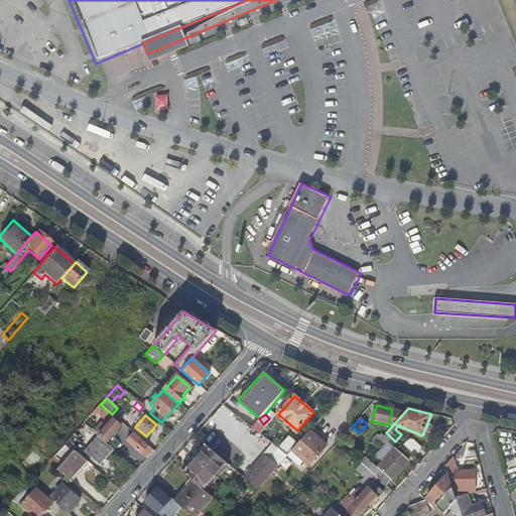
[(114,420),(100,436),(107,442),(121,426),(114,420)]
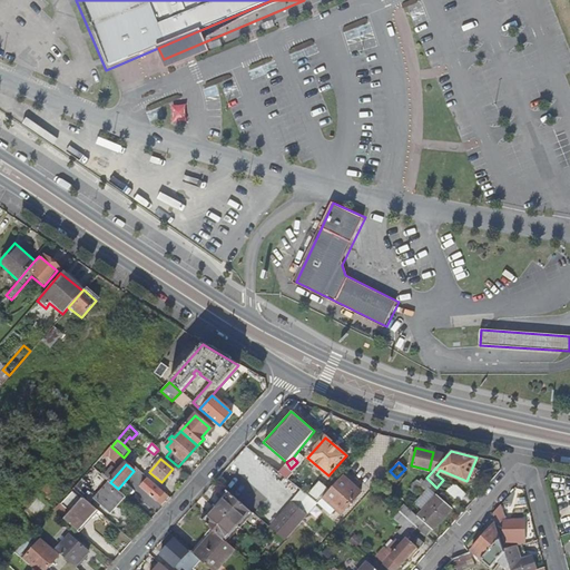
[(360,493),(342,477),(322,499),(341,516),(360,493)]
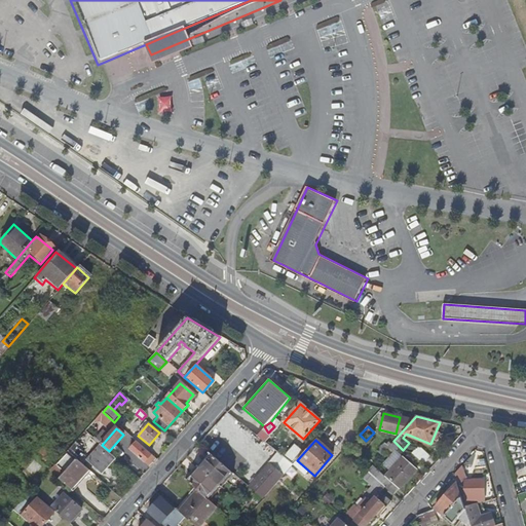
[(383,463),(389,470),(402,456),(395,450),(399,446),(393,441),(390,444),(383,452),(385,453),(387,453),(390,450),(392,453),(383,463)]
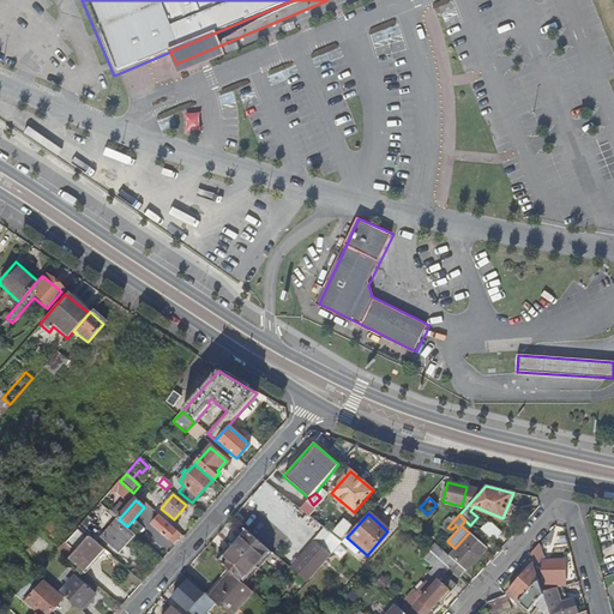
[(168,540),(176,530),(158,516),(151,524),(168,540)]
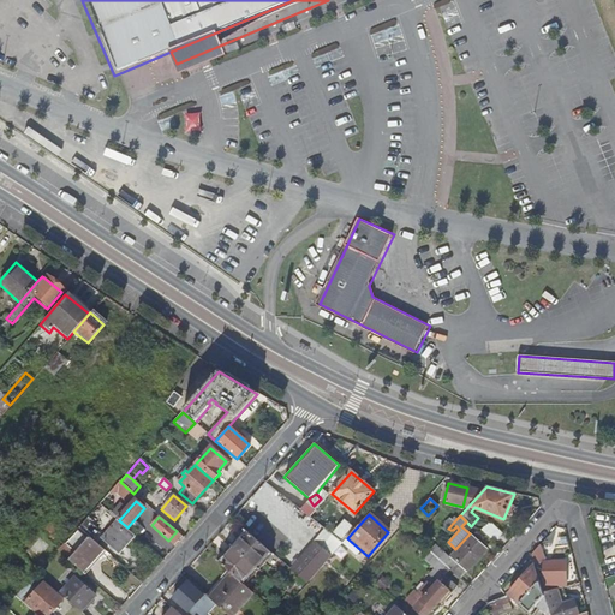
[(448,529),(457,519),(454,517),(452,519),(448,517),(443,523),(448,529)]
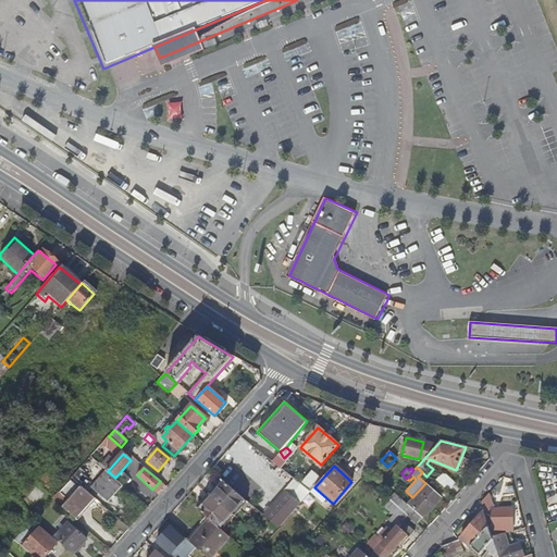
[(108,502),(121,485),(107,472),(93,489),(108,502)]
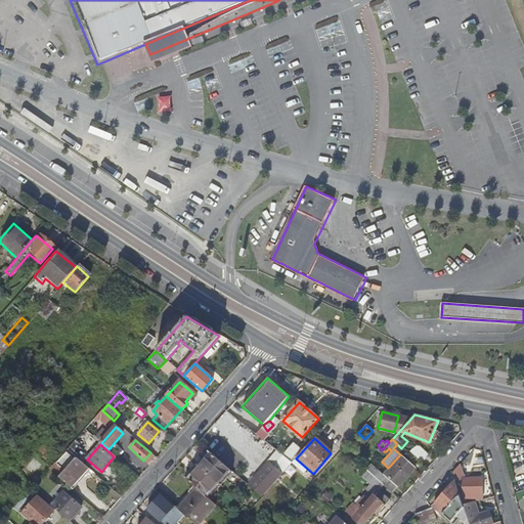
[(409,452),(421,463),(427,454),(417,445),(409,452)]
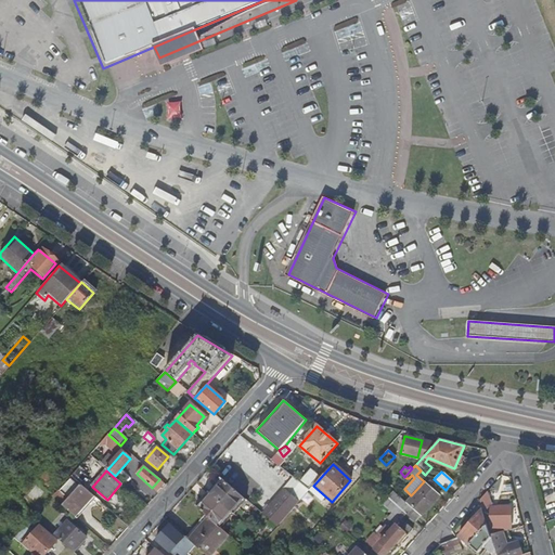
[(72,477),(53,498),(75,517),(93,497),(72,477)]
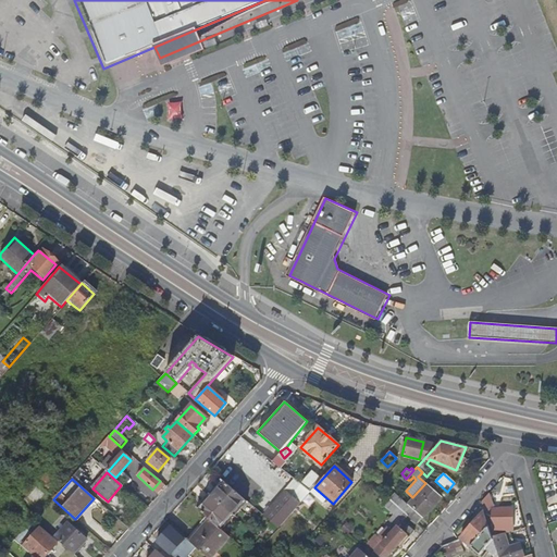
[(294,481),(263,517),(277,530),(309,494),(294,481)]
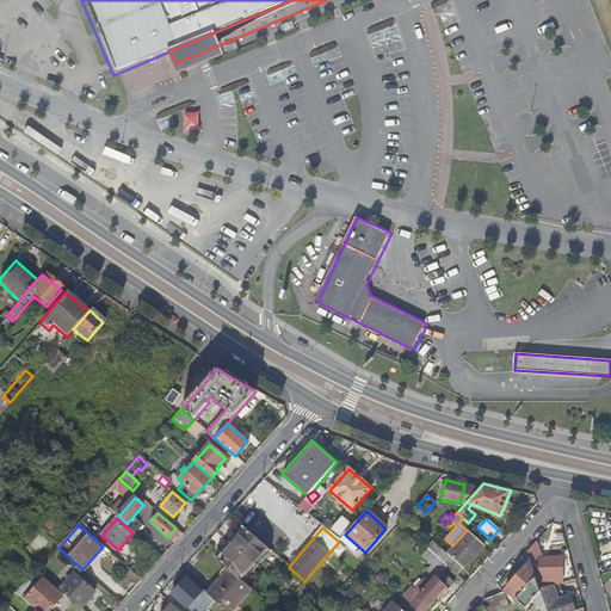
[(252,563),(265,548),(246,530),(233,545),(252,563)]
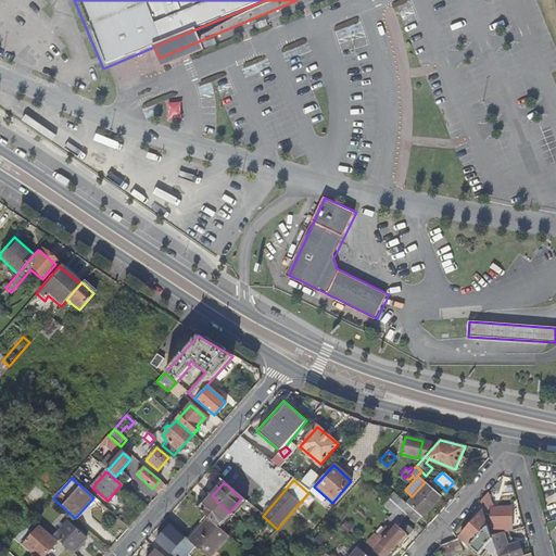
[(412,496),(406,503),(421,517),(440,496),(425,482),(412,496)]
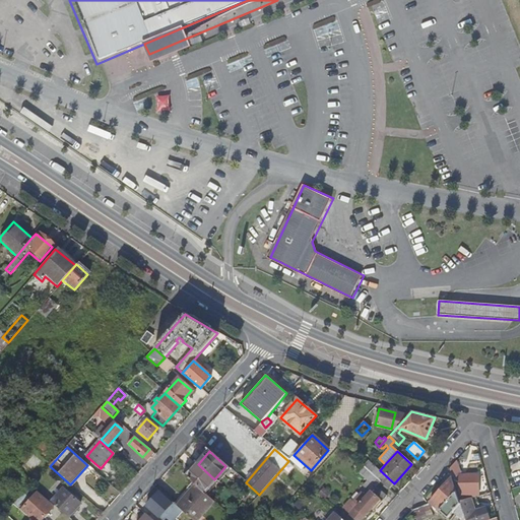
[(375,476),(380,470),(368,459),(362,465),(363,466),(375,476)]
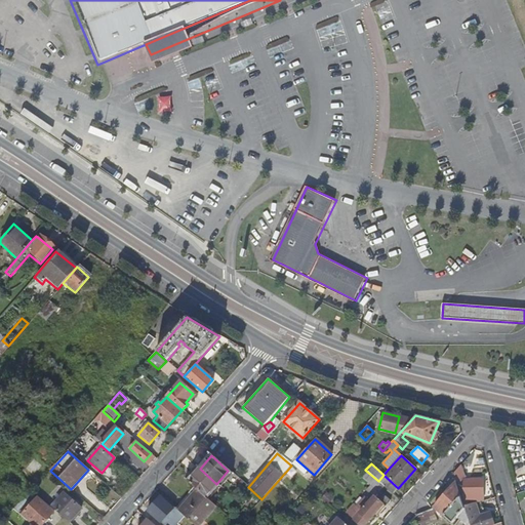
[(453,474),(458,489),(465,486),(458,468),(453,474)]
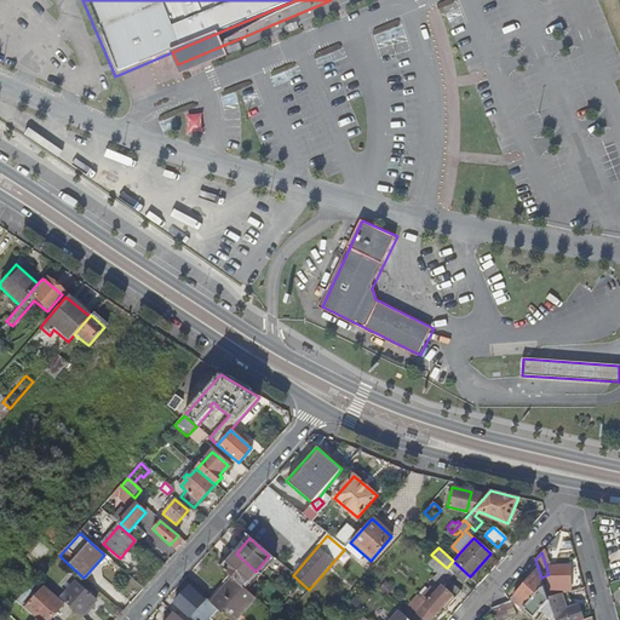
[(256,572),(236,554),(222,569),(233,579),(242,587),(256,572)]
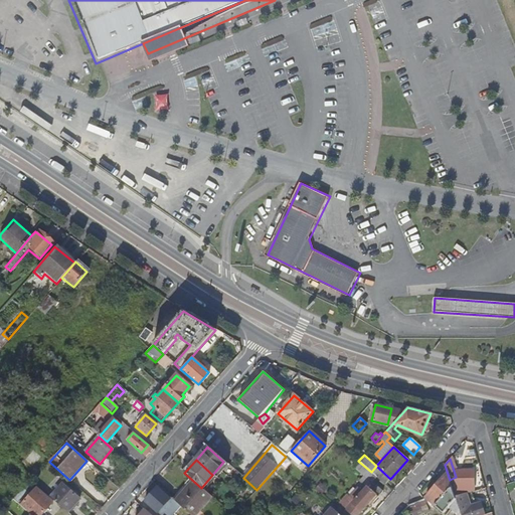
[(69,480),(71,482),(89,462),(87,461),(69,480)]
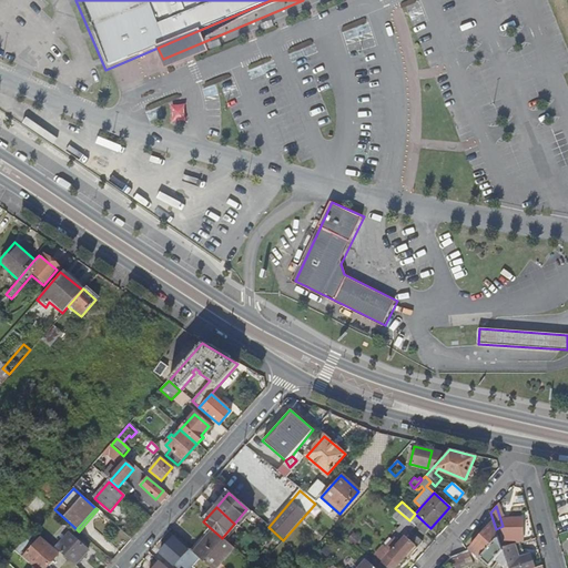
[(411,530),(415,526),(409,520),(405,517),(396,509),(391,515),(402,525),(396,530),(405,538),(411,530)]
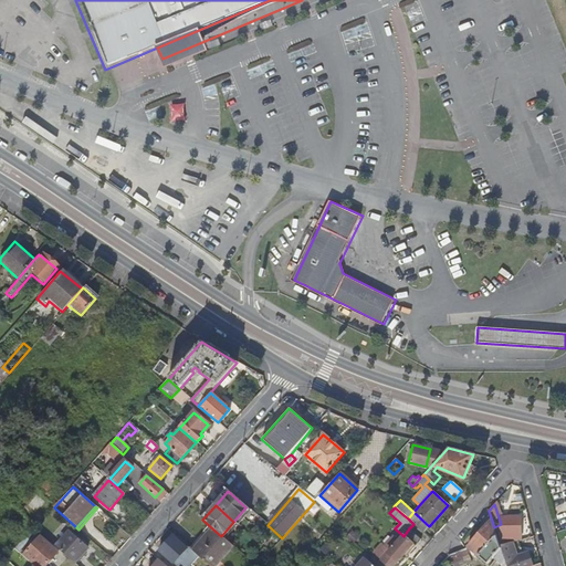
[(58,515),(52,511),(48,516),(52,520),(58,515)]
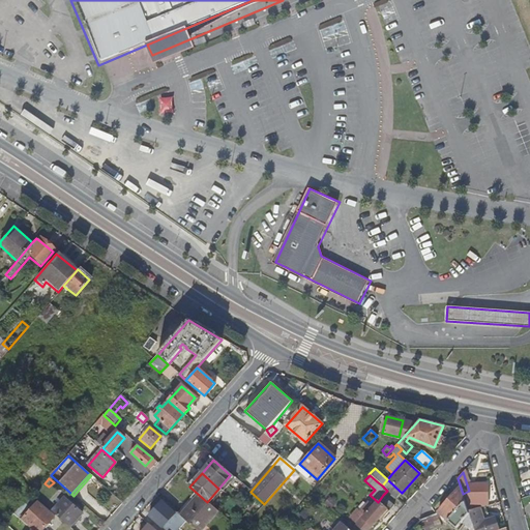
[(402,493),(387,479),(382,486),(387,491),(396,499),(402,493)]
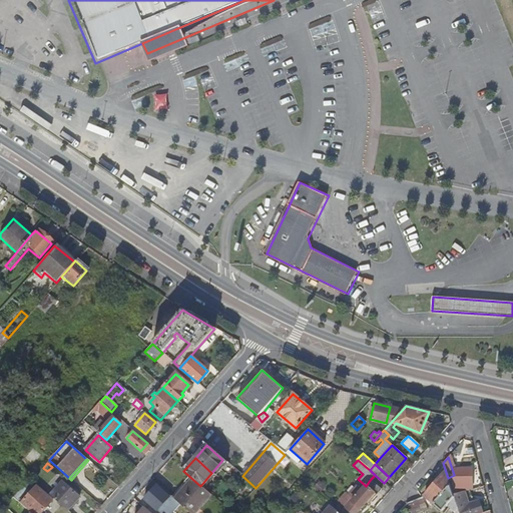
[(454,475),(455,485),(457,494),(464,492),(468,491),(467,486),(473,485),(472,469),(454,469),(454,475)]
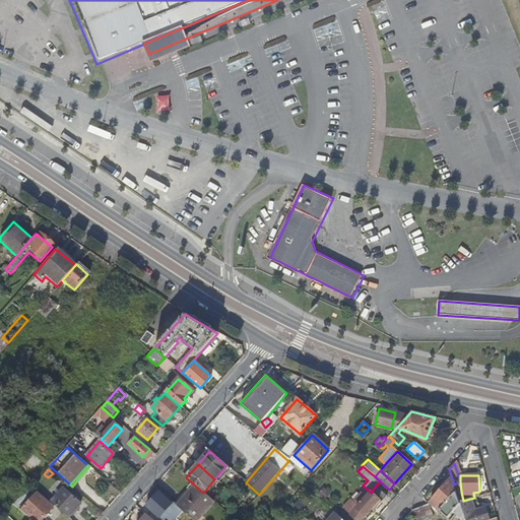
[(453,512),(459,505),(451,478),(430,502),(448,517),(453,512)]
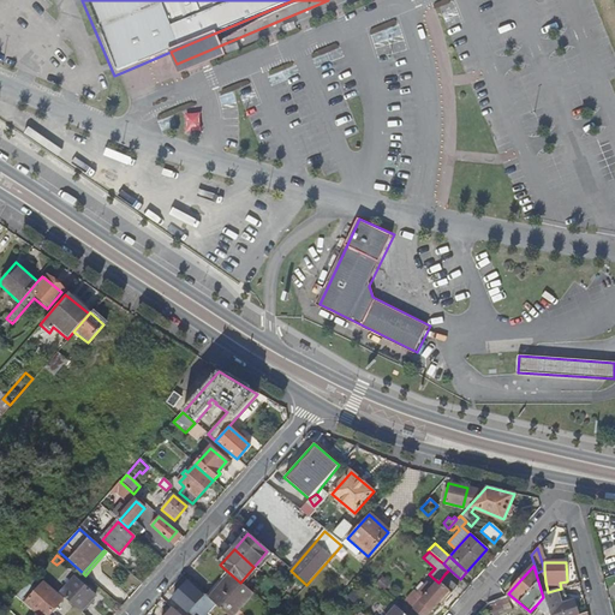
[(227,614),(230,614),(251,591),(240,583),(231,574),(209,598),(227,614)]
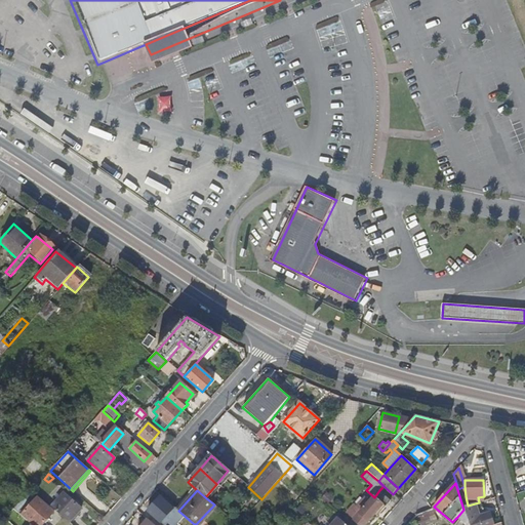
[(391,500),(379,490),(374,497),(369,502),(365,498),(357,508),(361,512),(354,521),(358,524),(363,524),(376,511),(379,513),(391,500)]
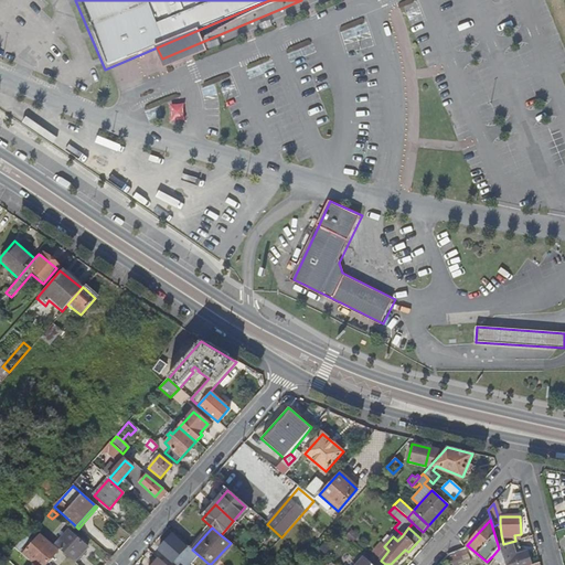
[(67,531),(54,545),(73,562),(80,555),(86,547),(67,531)]
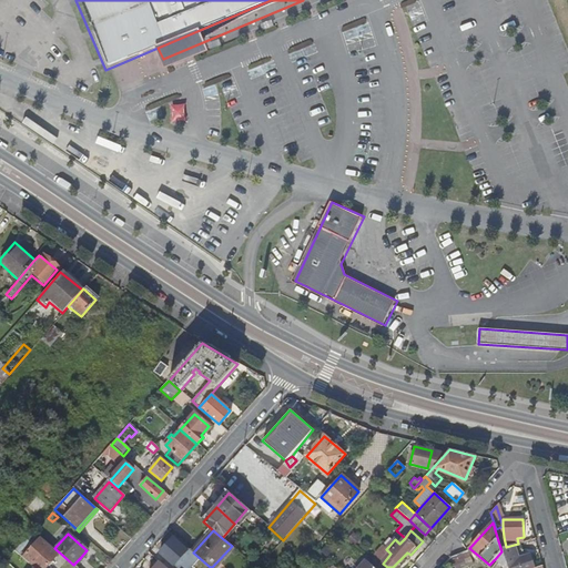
[(43,567),(57,554),(39,538),(23,556),(37,567),(43,567)]
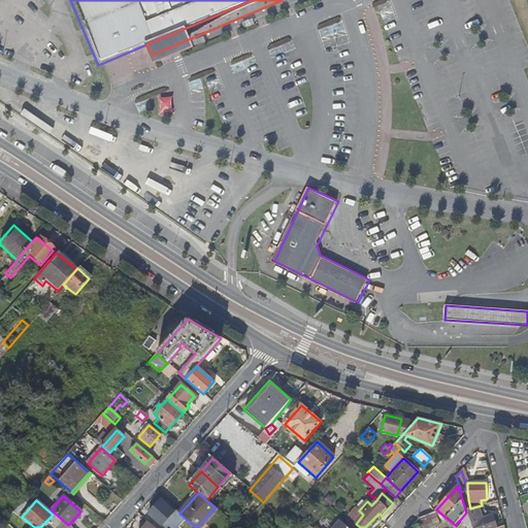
[(174,512),(161,501),(149,516),(162,527),(174,512)]
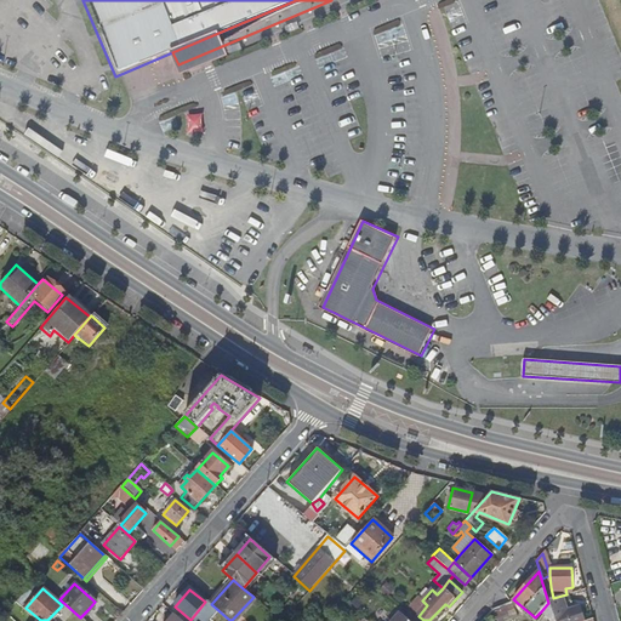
[(360,603),(349,593),(345,599),(355,609),(360,603)]
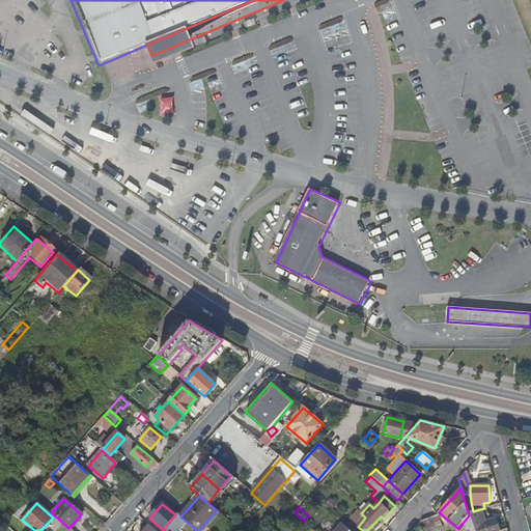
[(495,520),(485,523),(480,509),(473,511),(470,512),(470,513),(474,527),(469,529),(471,530),(498,530),(499,530),(495,520)]
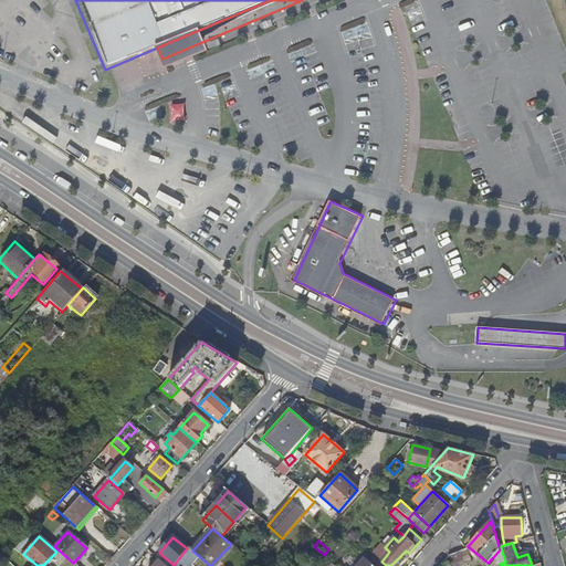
[(373,554),(381,562),(389,552),(385,547),(381,544),(373,554)]
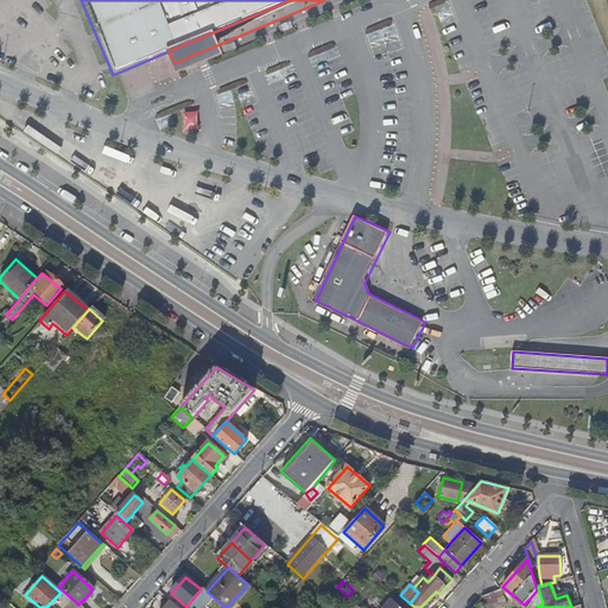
[(538,588),(537,590),(530,599),(537,606),(543,603),(538,588)]
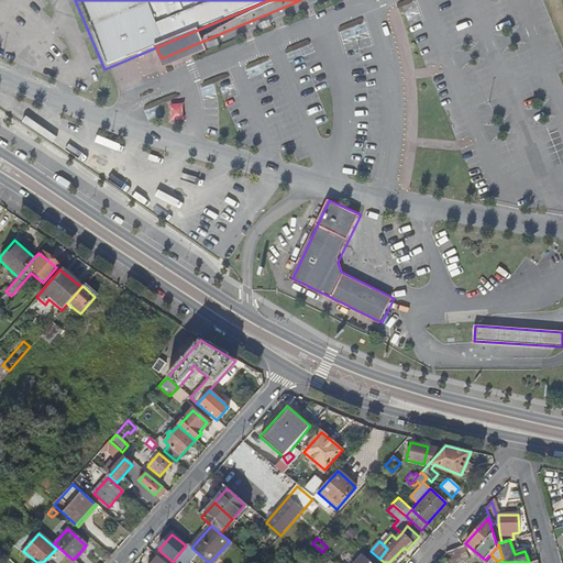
[(446,552),(450,562),(461,562),(468,560),(464,545),(448,551),(446,552)]
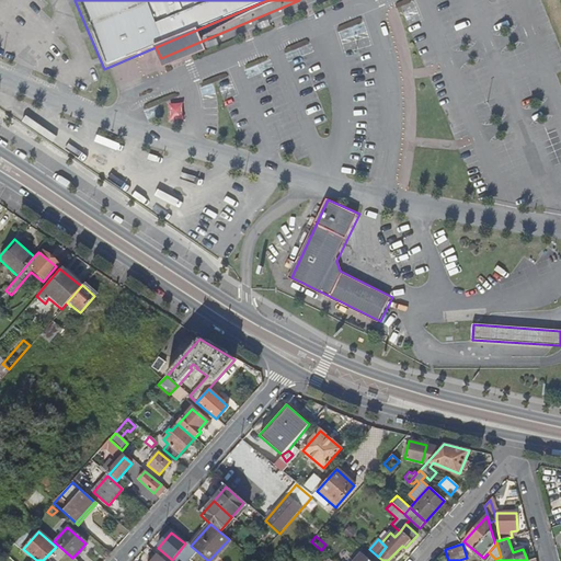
[(18,547),(4,560),(23,560),(29,557),(18,547)]
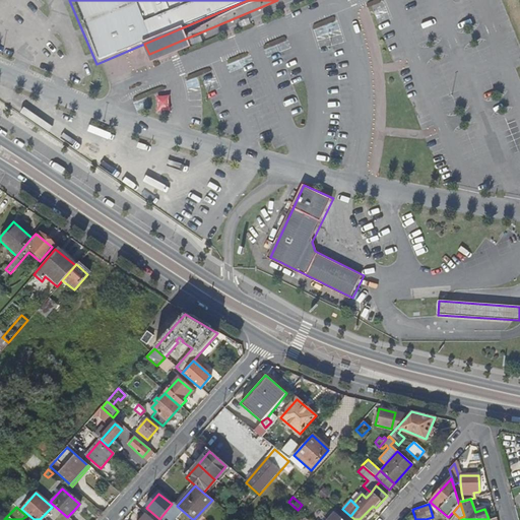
All buildings are outlined.
